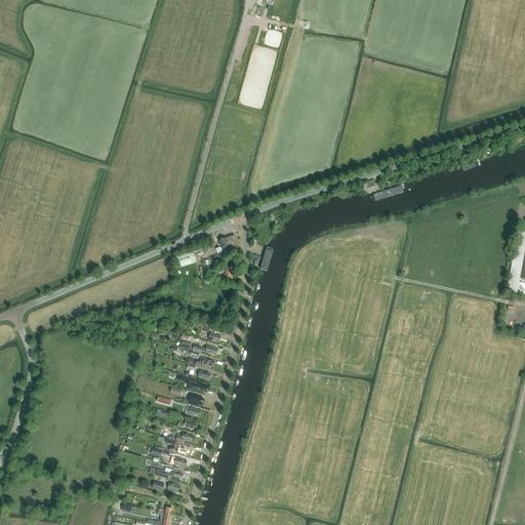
[(254,13),(263,16),(266,6),(258,3),(254,13)]
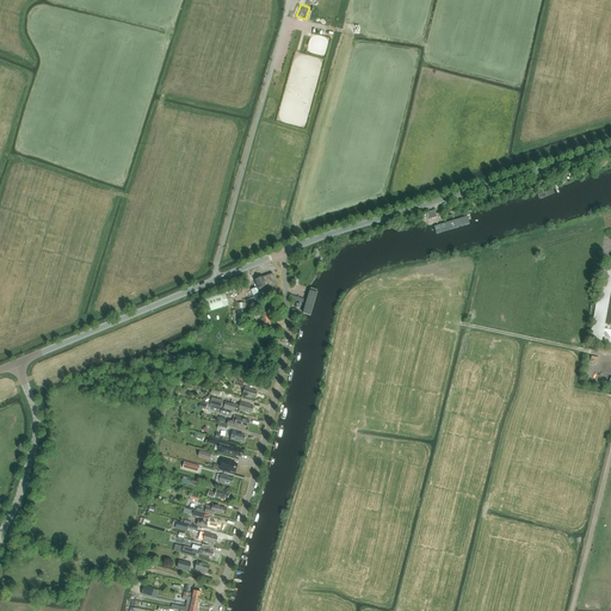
[(585,181),(544,191),(545,198),(586,190),(585,181)]
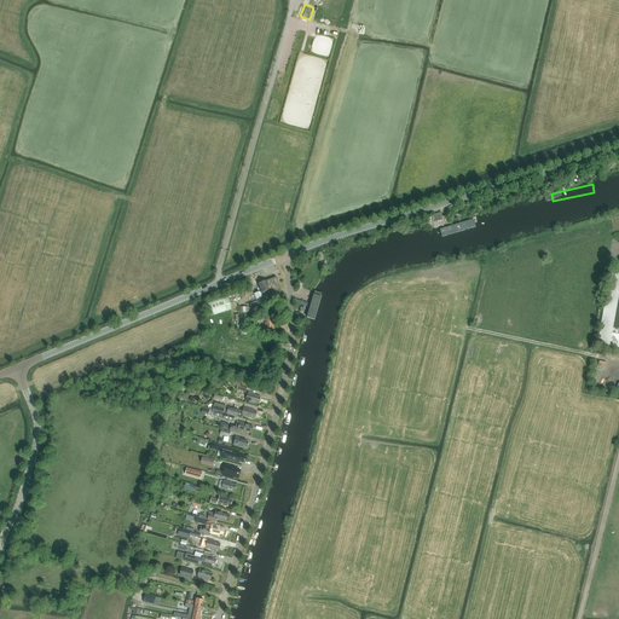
[(432,230),(435,239),(476,227),(474,218),(432,230)]
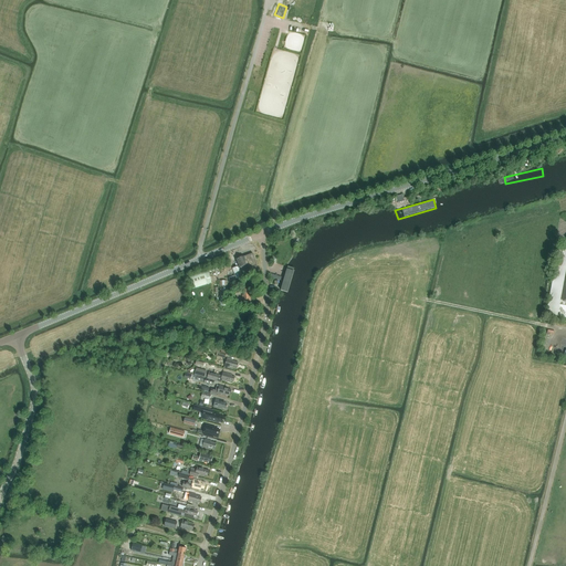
[(565,269),(565,270),(565,268),(565,250),(558,249),(546,314),(565,317),(565,269)]
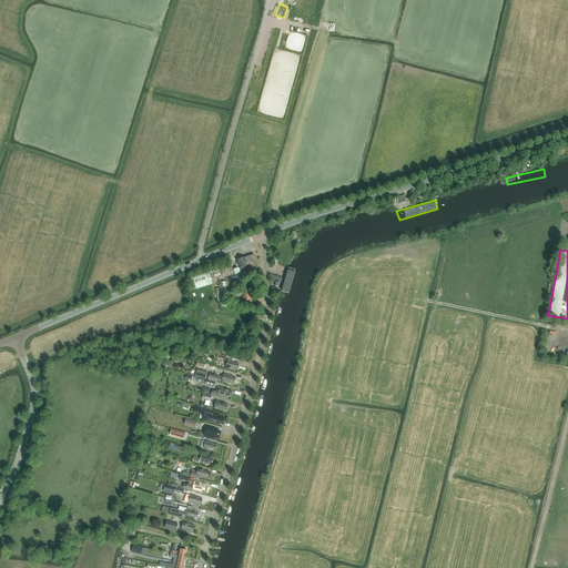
[(245,257),(237,260),(240,267),(233,270),(237,280),(244,277),(244,279),(260,273),(257,265),(254,254),(245,257)]
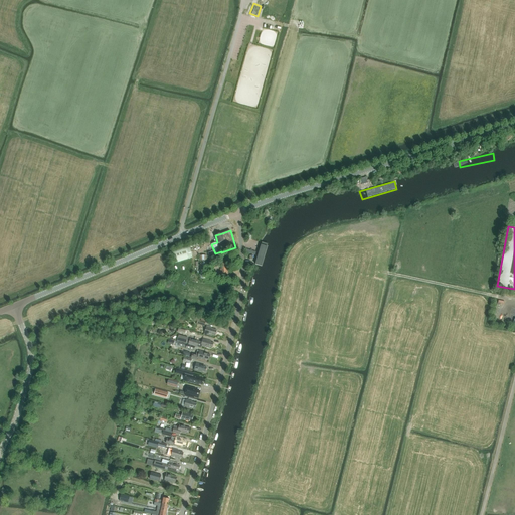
[(269,242),(262,240),(254,266),(262,268),(269,242)]
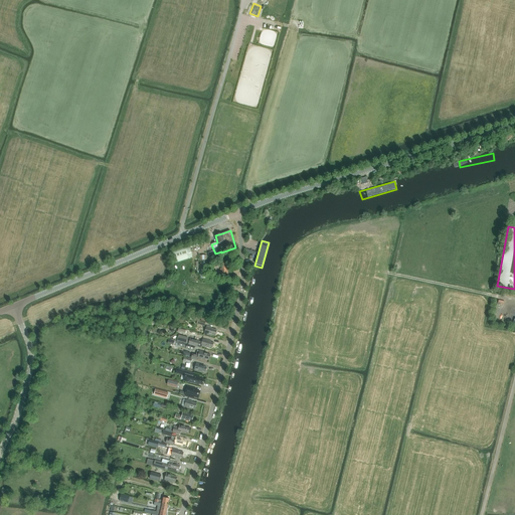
[(172,250),(176,263),(192,258),(189,245),(172,250)]
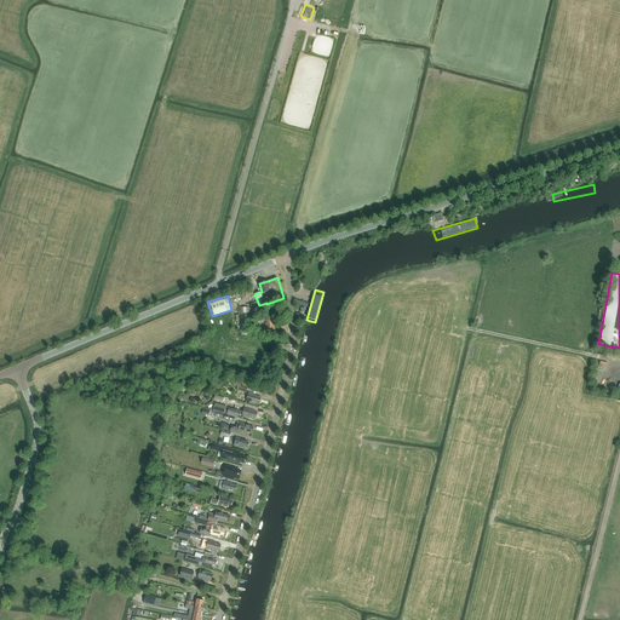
[(250,308),(240,308),(241,336),(250,336),(250,308)]
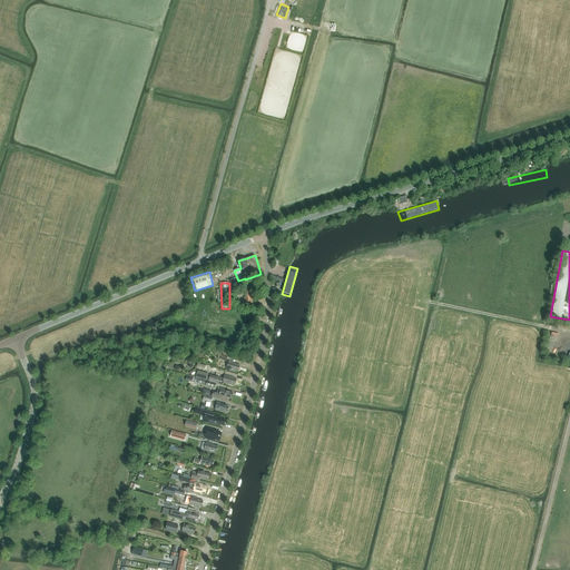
[(238,372),(241,365),(234,364),(235,363),(228,361),(226,370),(235,372),(235,371),(238,372)]
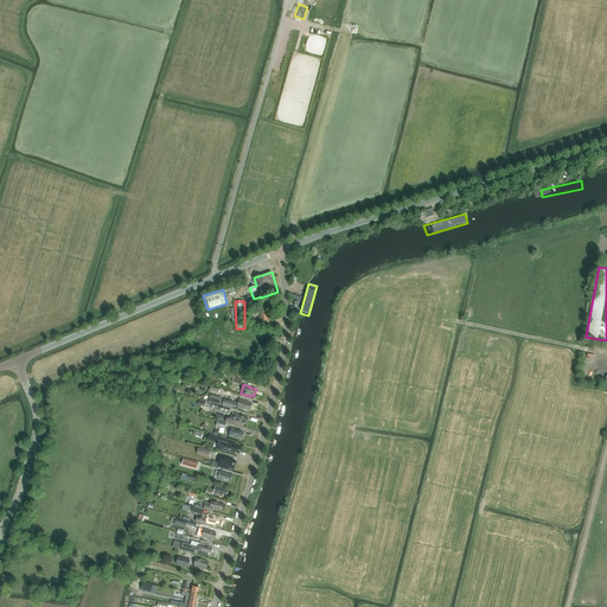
[(222,400),(210,396),(209,402),(221,406),(222,400)]
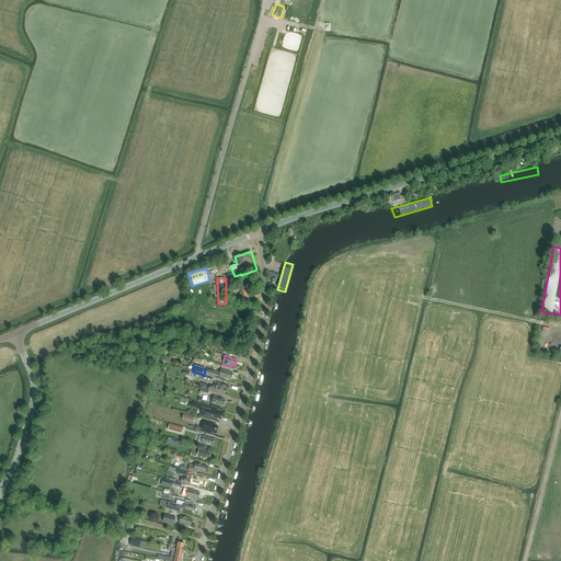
[(219,379),(220,377),(228,379),(229,378),(231,378),(232,374),(230,373),(230,371),(221,368),(220,373),(217,373),(217,371),(207,368),(205,375),(219,379)]
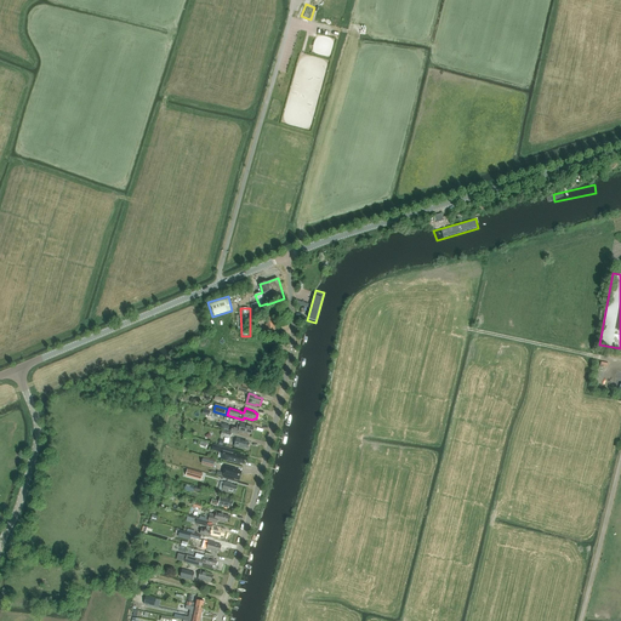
[(238,434),(239,432),(248,434),(249,433),(251,434),(254,428),(246,426),(248,425),(241,423),(240,425),(238,423),(237,427),(233,426),(231,433),(238,434)]
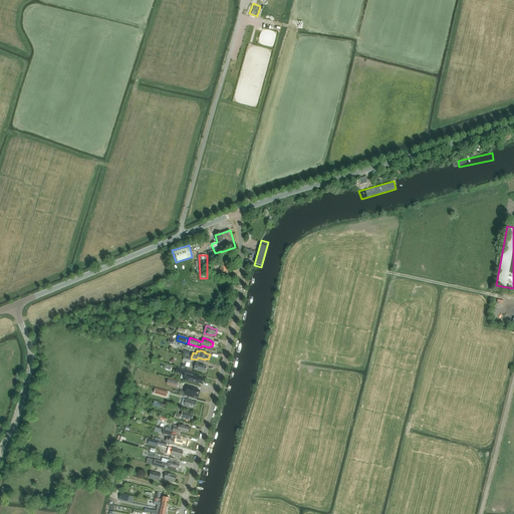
[(205,370),(207,366),(204,365),(204,364),(196,362),(194,369),(202,371),(203,370),(205,370)]
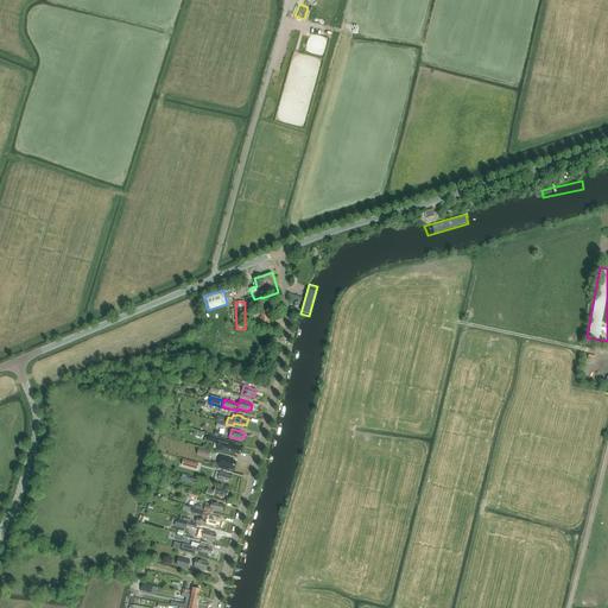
[(234,444),(229,443),(229,441),(217,437),(216,443),(219,443),(216,449),(235,454),(235,453),(239,454),(241,448),(234,445),(234,444)]
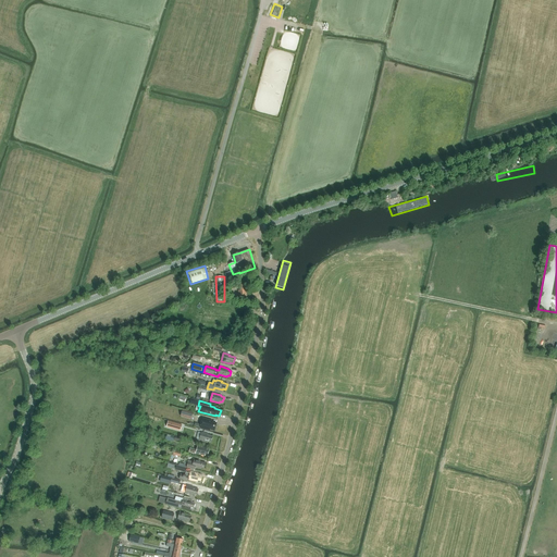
[(210,431),(211,429),(212,429),(212,428),(215,429),(217,423),(213,423),(213,421),(202,419),(200,428),(210,431)]
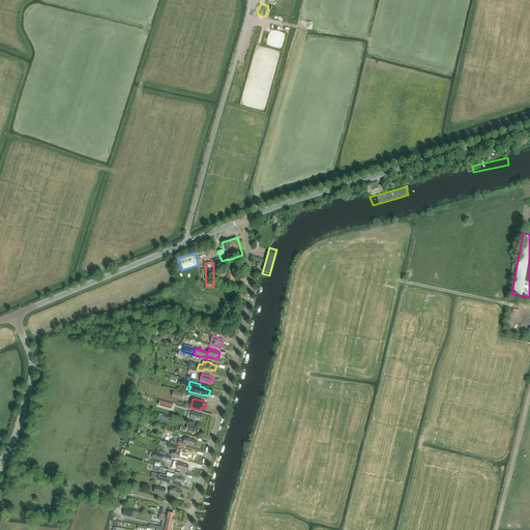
[(201,421),(203,415),(197,414),(198,412),(192,411),(189,419),(198,421),(198,420),(201,421)]
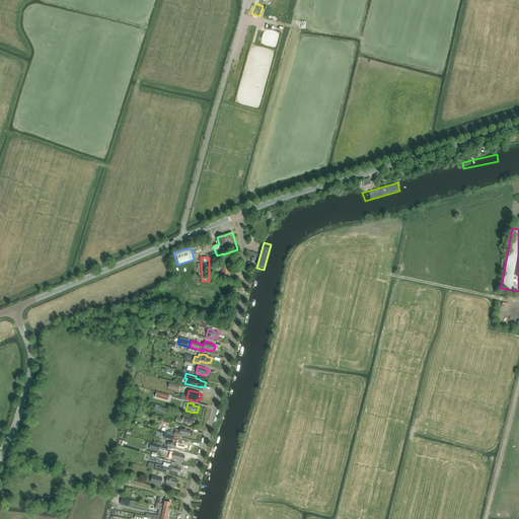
[(194,424),(195,420),(193,419),(193,418),(183,415),(182,419),(177,418),(176,422),(181,423),(182,422),(191,425),(192,423),(194,424)]
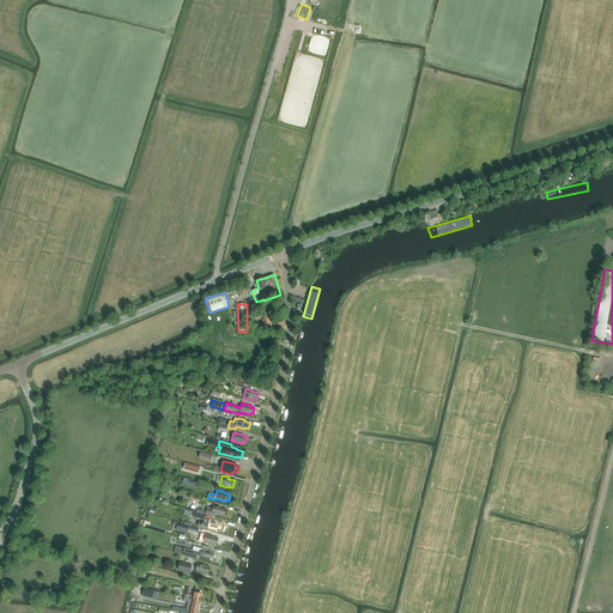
[(214,504),(212,510),(207,509),(206,514),(216,517),(216,515),(220,516),(222,515),(225,516),(226,510),(220,508),(220,507),(214,504)]
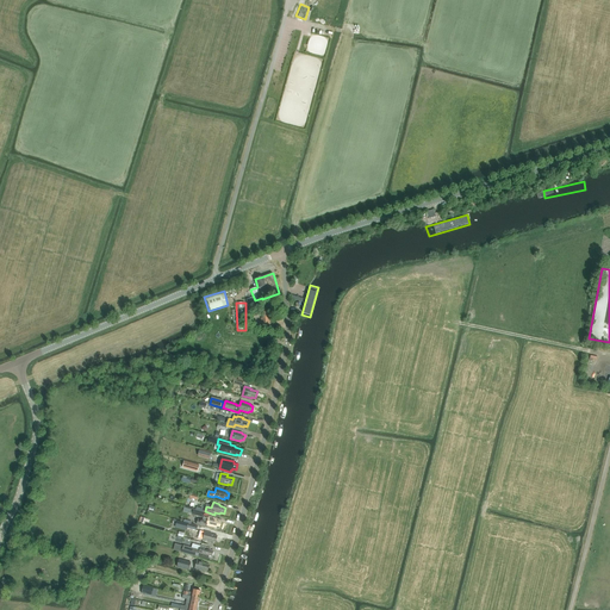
[(209,517),(207,522),(198,520),(197,524),(206,527),(206,526),(217,528),(217,527),(221,527),(222,522),(218,522),(219,520),(209,517)]
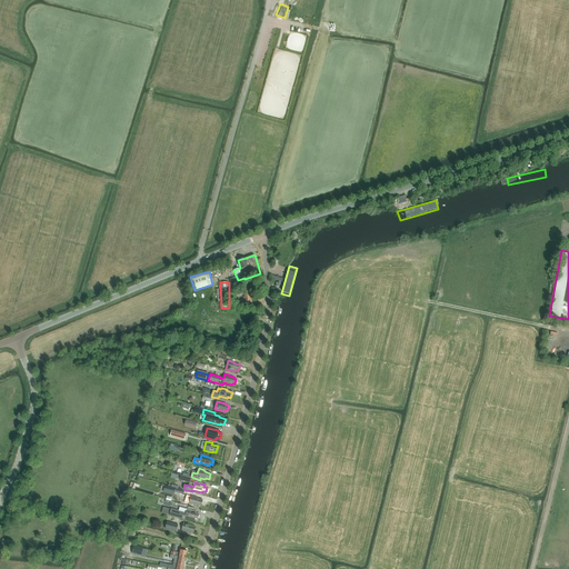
[(175,492),(176,488),(166,486),(163,492),(175,496),(175,492)]
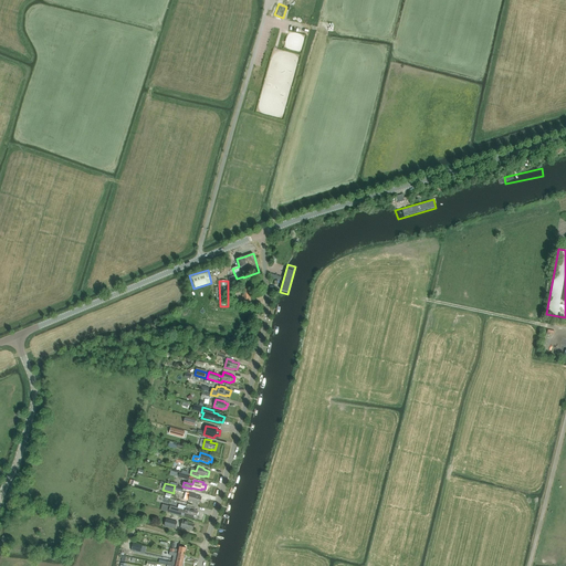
[(200,503),(202,498),(196,495),(196,494),(190,493),(190,494),(186,493),(184,499),(188,500),(188,501),(196,503),(197,502),(200,503)]
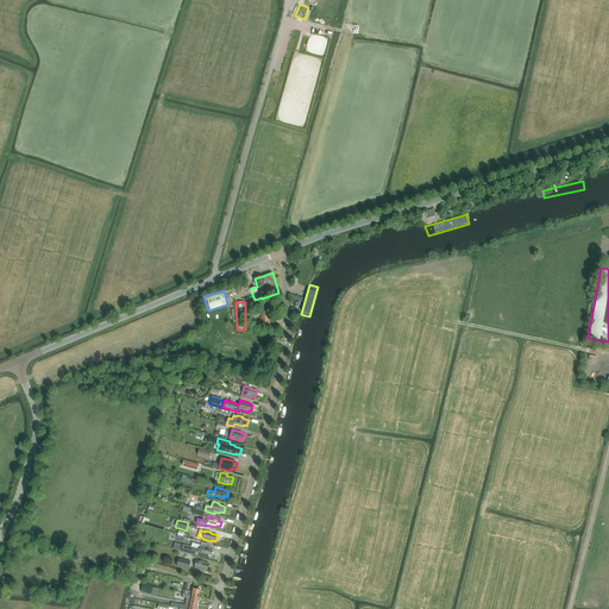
[(199,553),(208,556),(208,554),(212,556),(213,550),(211,550),(211,548),(200,545),(199,550),(183,545),(182,551),(198,556),(199,553)]
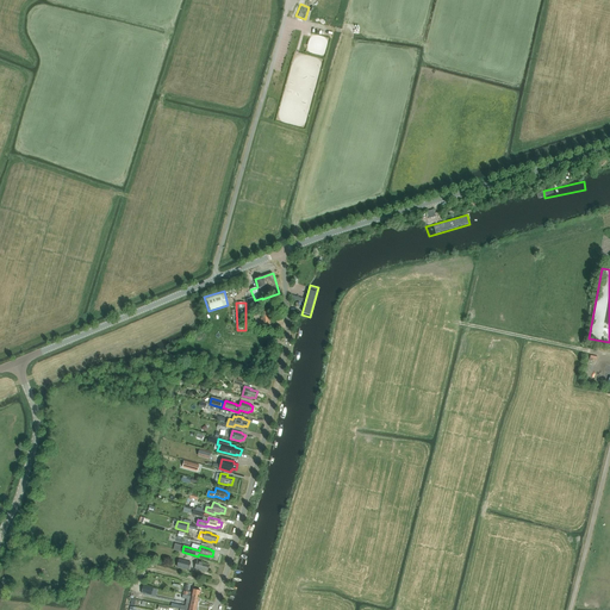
[(188,571),(191,562),(179,559),(176,567),(188,571)]
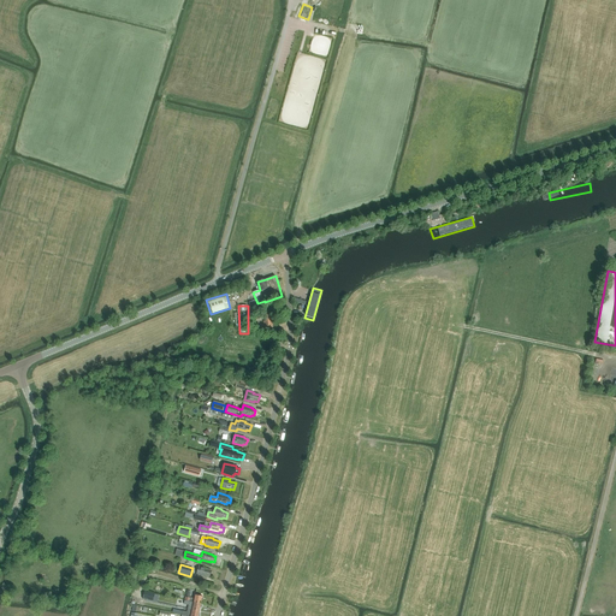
[(209,576),(212,570),(206,569),(206,568),(199,566),(196,575),(206,578),(206,576),(209,576)]
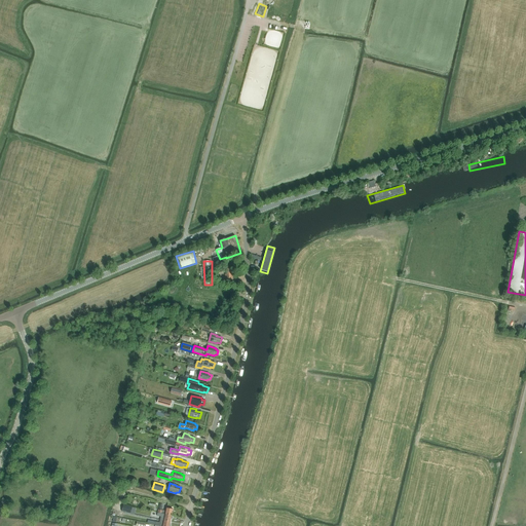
[(160,520),(164,521),(171,522),(172,516),(158,513),(157,516),(161,517),(160,520)]
